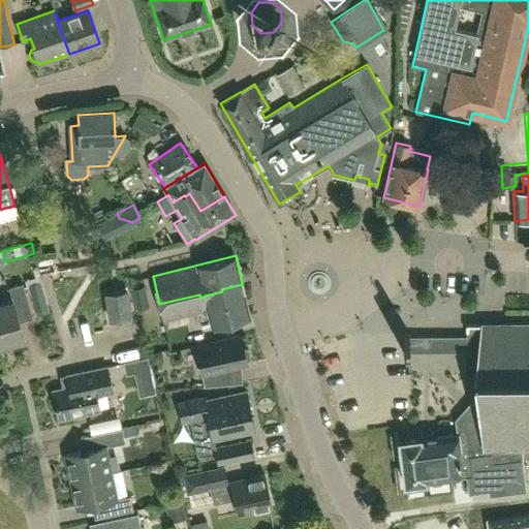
[(27,285),(34,311),(48,308),(40,281),(27,285)]
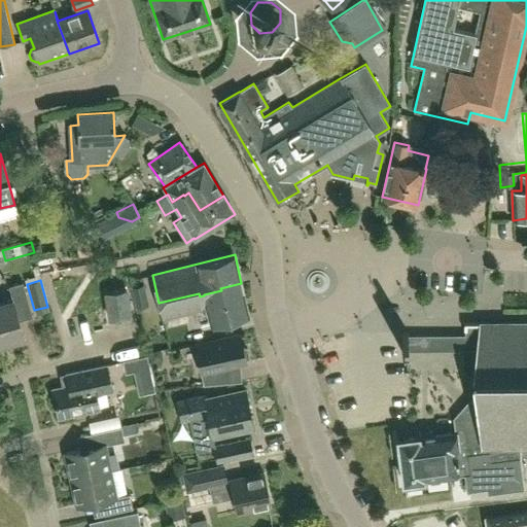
[(0,304),(0,345),(24,338),(16,314),(31,310),(23,282),(8,286),(12,301),(0,304)]
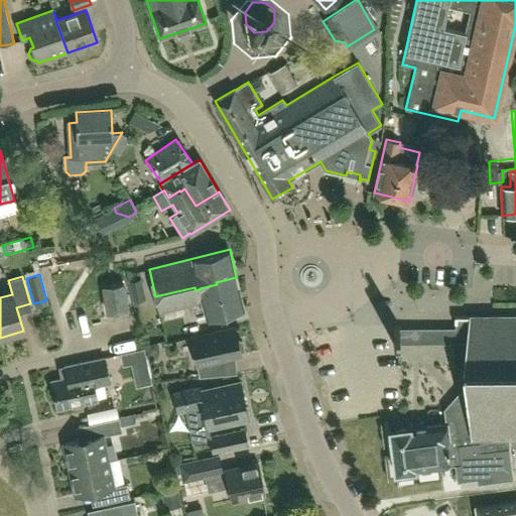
[(244,308),(236,277),(216,282),(217,284),(200,288),(200,289),(196,290),(195,287),(155,296),(159,312),(203,301),(207,317),(244,308)]
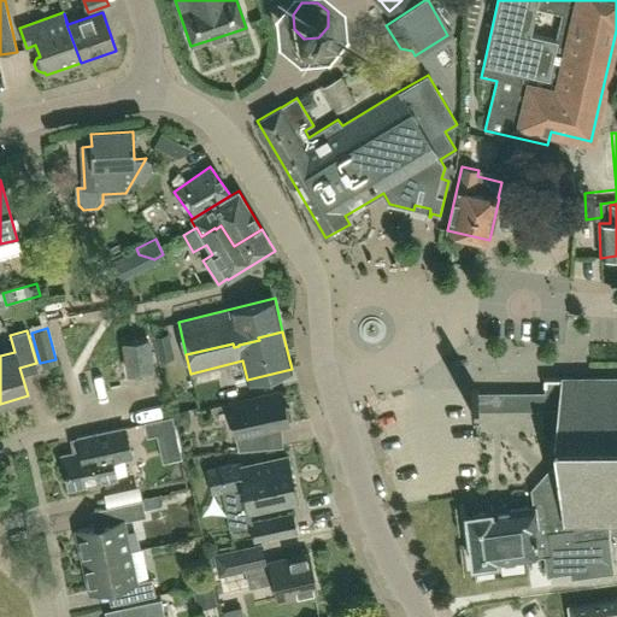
[(150,340),(124,344),(129,375),(154,370),(150,340)]
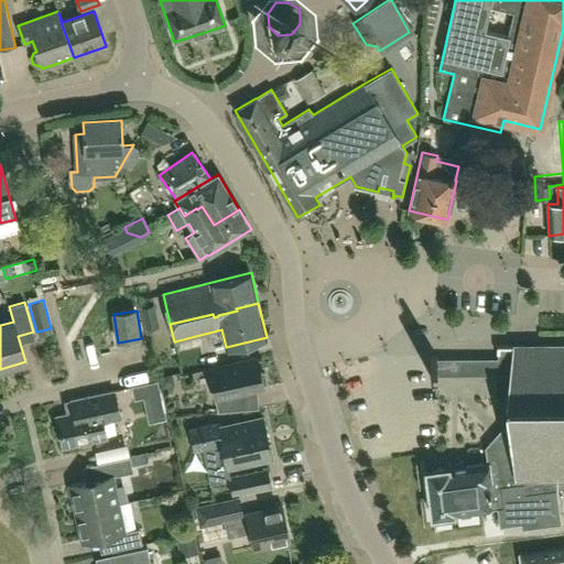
[(563,346),(497,347),(497,376),(512,376),(505,399),(509,429),(501,430),(485,448),(487,464),(490,509),(501,508),(503,527),(557,520),(555,500),(559,499),(556,490),(563,488),(563,346)]
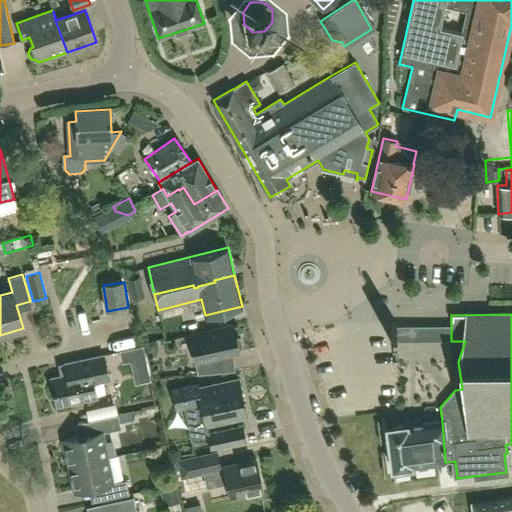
[(401,324),(401,338),(439,338),(439,324),(401,324)]
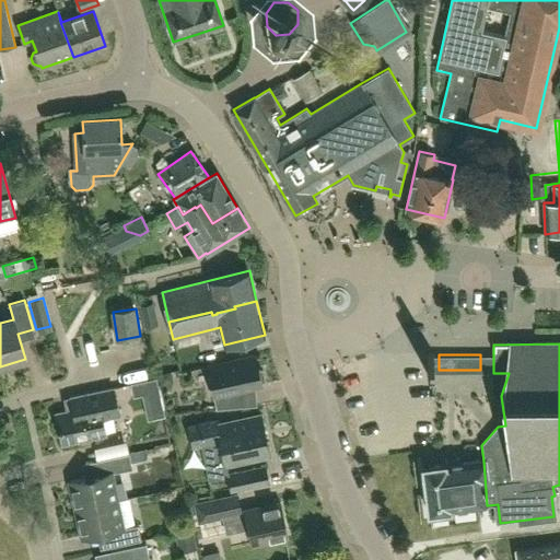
[(217,409),(236,408),(233,393),(261,386),(261,384),(266,380),(264,371),(258,369),(255,356),(207,366),(217,409)]
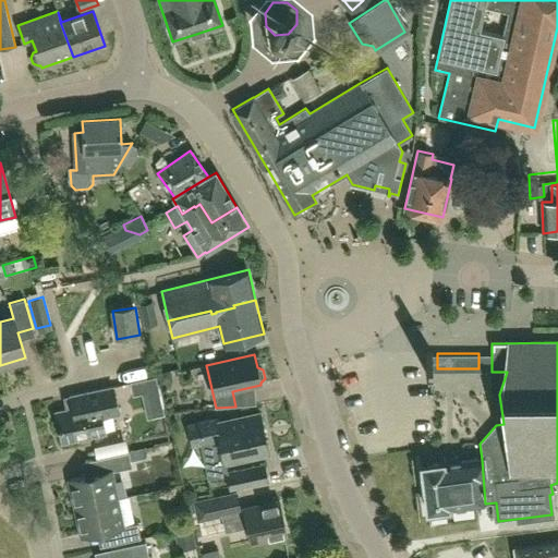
[(170,370),(159,373),(161,384),(172,381),(170,370)]
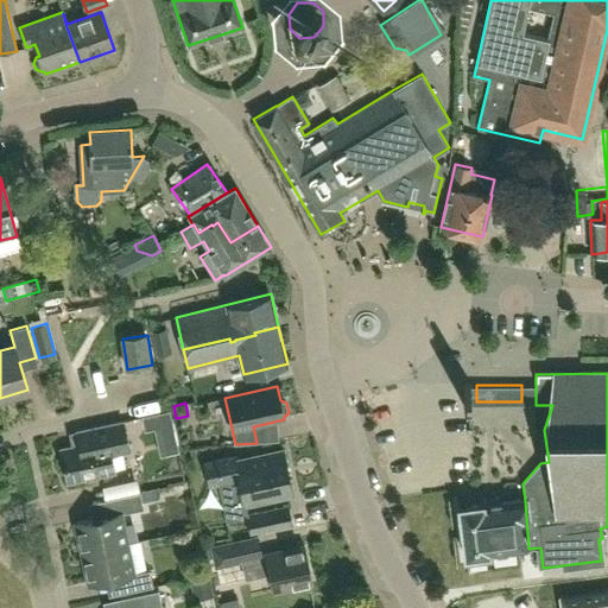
[(476,403),(476,417),(521,418),(521,404),(476,403)]
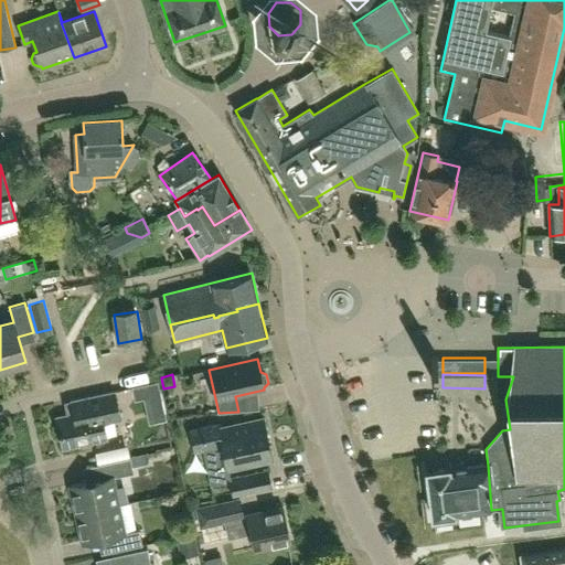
[(73,414),(56,417),(62,448),(80,445),(83,448),(91,446),(92,443),(106,439),(103,424),(120,420),(115,393),(71,401),(73,414)]
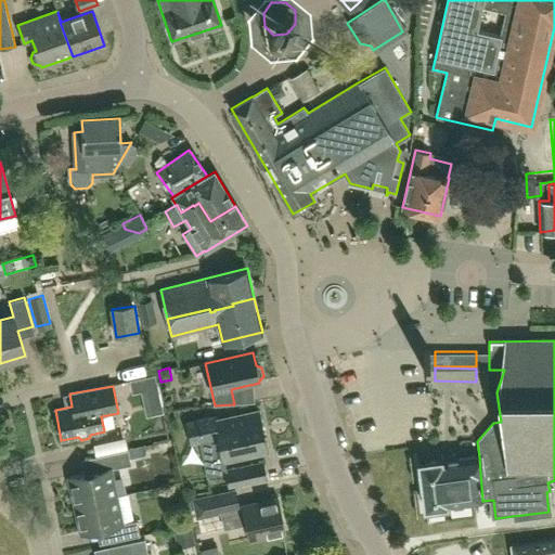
[(215,415),(186,422),(192,442),(198,441),(219,436),(226,461),(269,451),(259,410),(216,420),(215,415)]
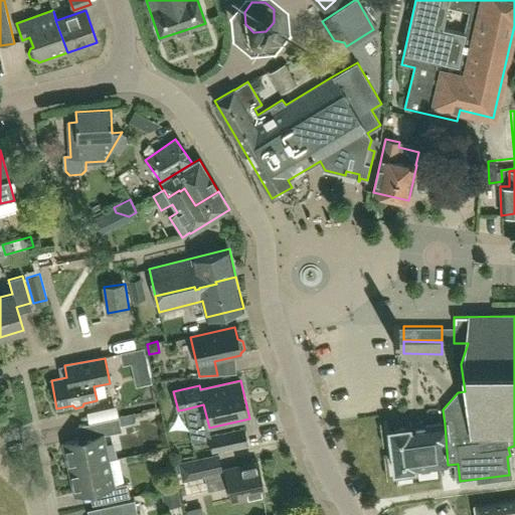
[(150,393),(139,395),(142,413),(153,411),(150,393)]
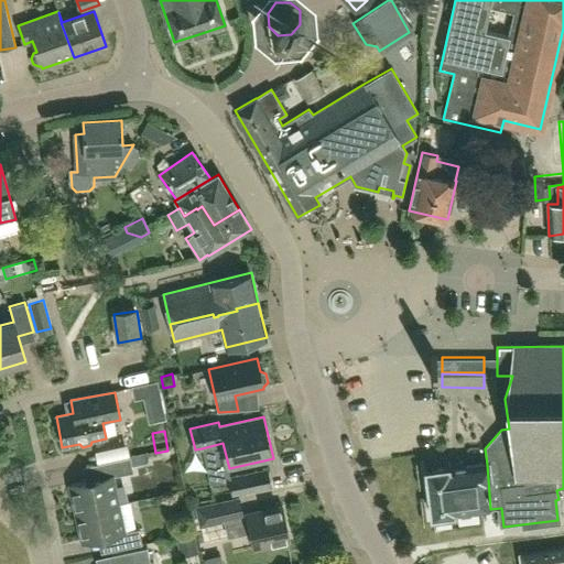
[(97,479),(72,485),(77,513),(118,503),(112,476),(133,472),(131,457),(94,465),(97,479)]
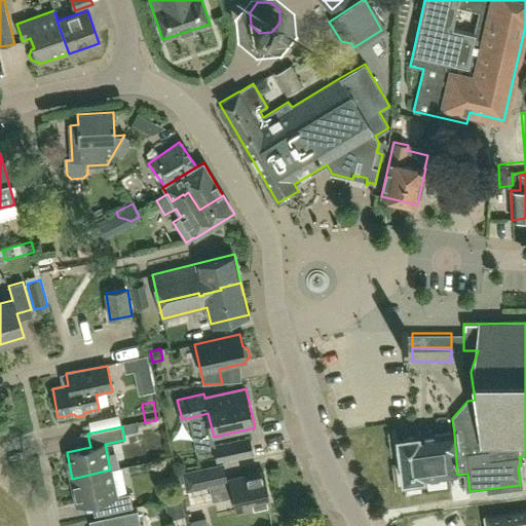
[(457,475),(454,433),(397,440),(402,482),(457,475)]
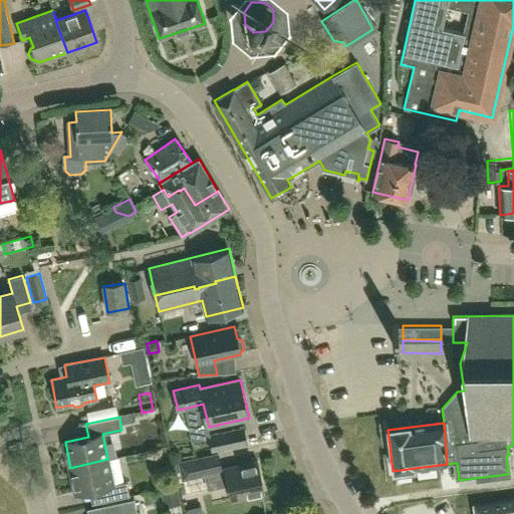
[(183,495),(203,491),(196,455),(176,459),(183,495)]
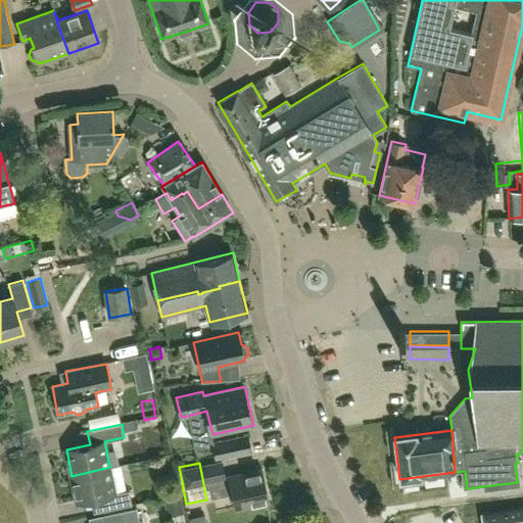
[(109,467),(72,476),(78,502),(102,496),(105,511),(133,505),(130,490),(115,493),(109,467)]
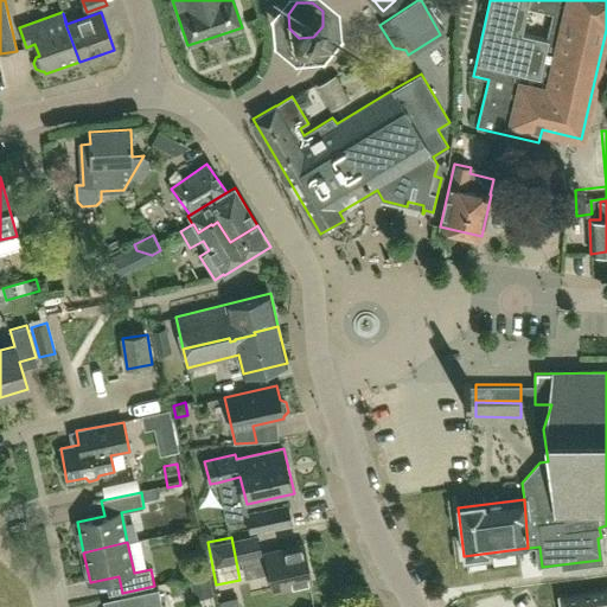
[(266,554),(241,558),(246,579),(269,574),(273,590),(313,582),(305,545),(266,554)]
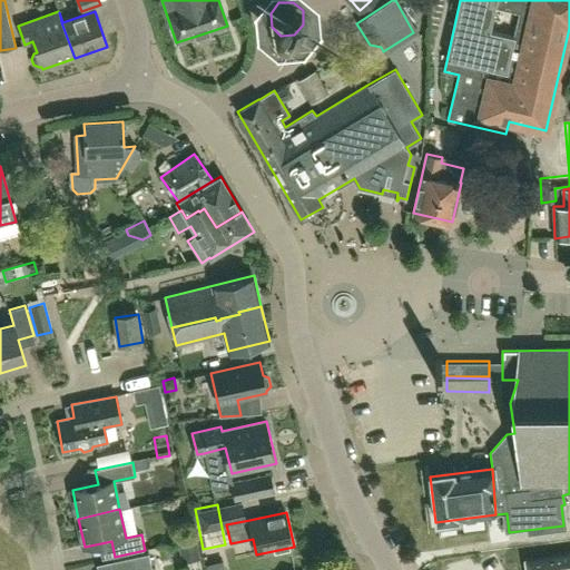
[(197,540),(178,543),(183,562),(200,559),(197,540)]
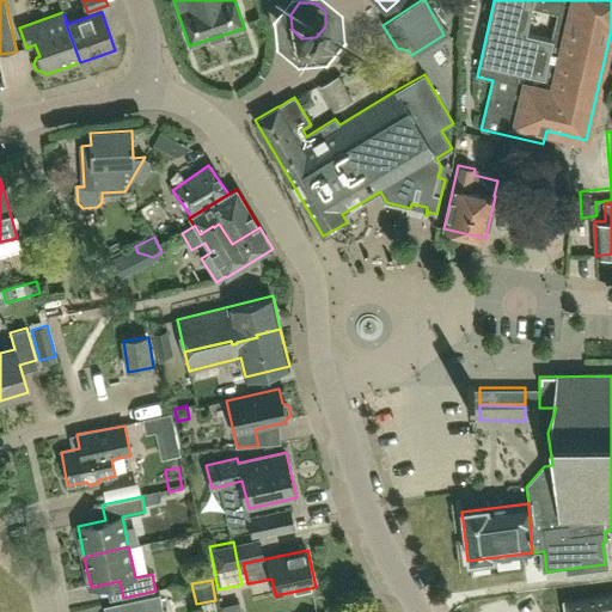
[(160,611),(164,611),(159,593),(122,601),(124,611),(160,611)]
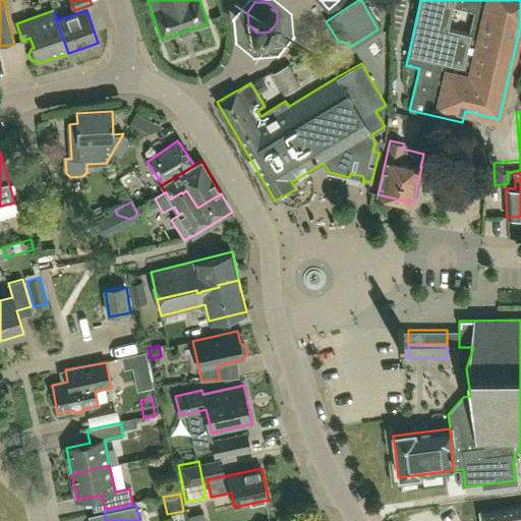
[(520,520),(520,505),(479,512),(480,520),(520,520)]
